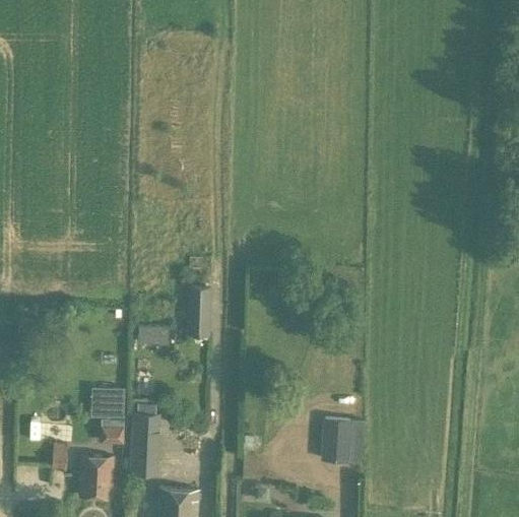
[(211,337),(212,288),(189,287),(188,336),(211,337)]
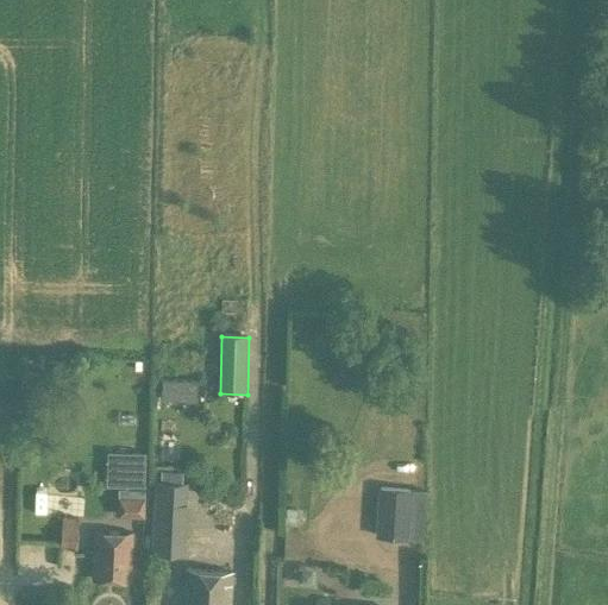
[(163,403),(195,405),(196,384),(164,383),(163,403)]
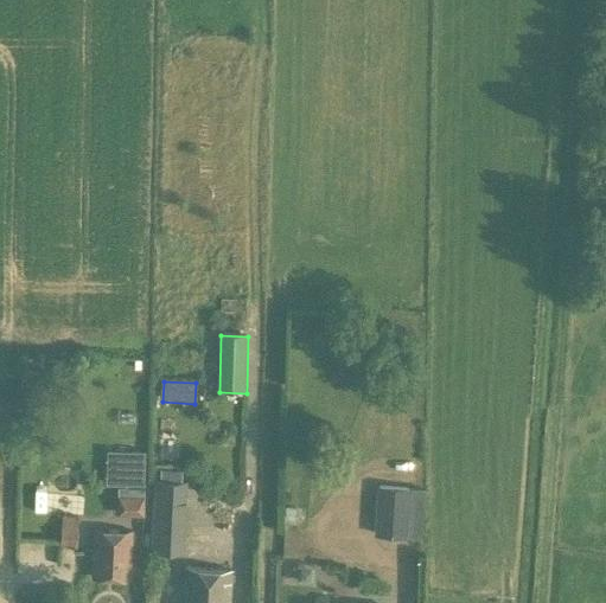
[(38,398),(37,398),(23,399),(25,399),(25,409),(39,408),(38,398)]
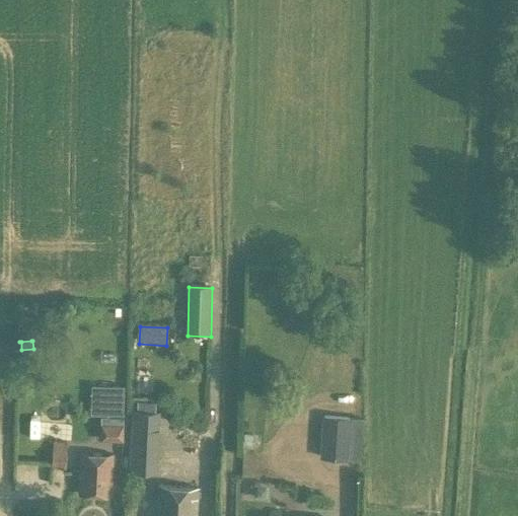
[(107,389),(107,417),(124,418),(124,389),(107,389)]
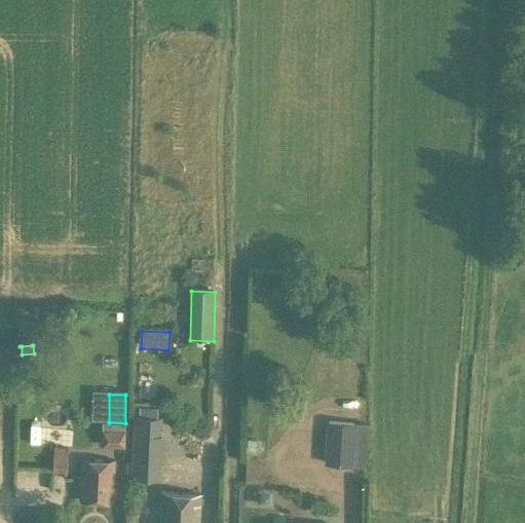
[(135,418),(134,435),(162,437),(163,420),(158,420),(139,419),(135,418)]
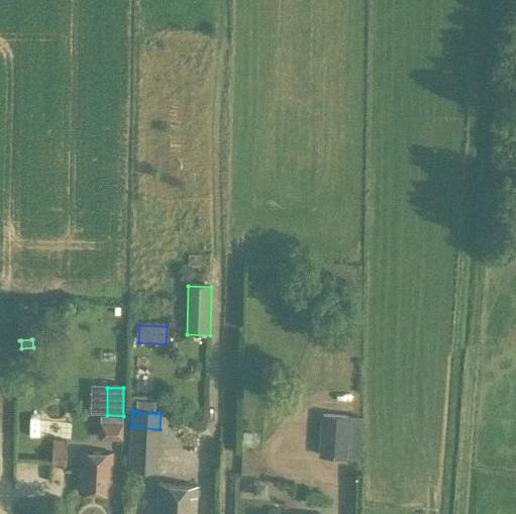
[(322,417),(320,458),(360,461),(363,419),(322,417)]
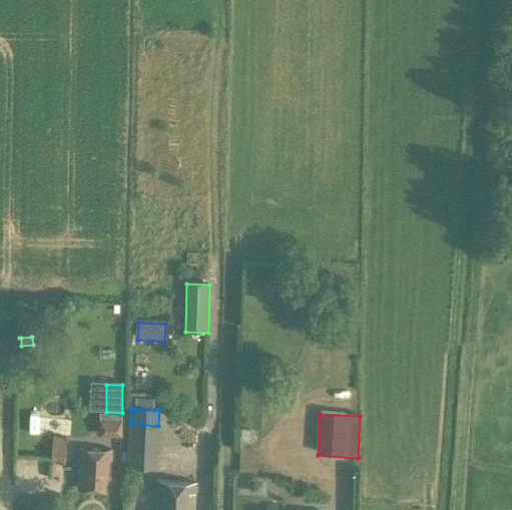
[(100,415),(100,439),(123,440),(123,415),(100,415)]
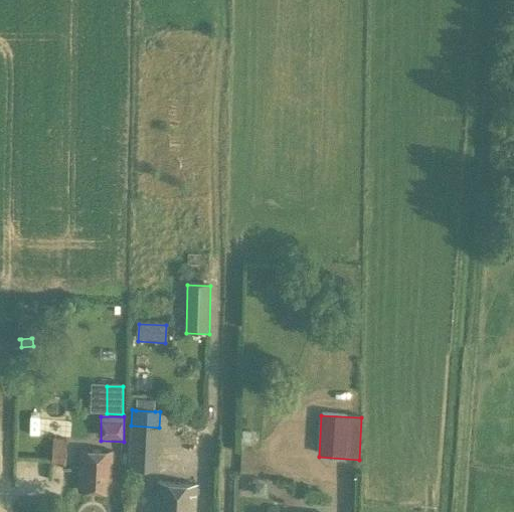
[(251,435),(244,434),(243,443),(250,444),(251,435)]
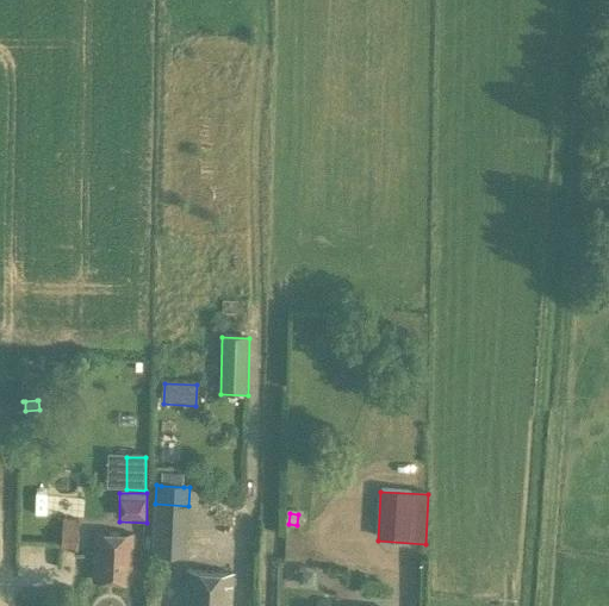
[(62,551),(79,553),(81,523),(64,520),(62,551)]
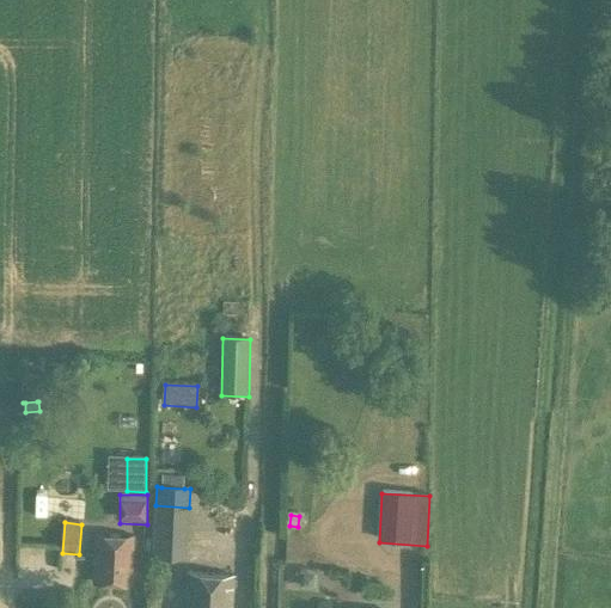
[(96,536),(93,585),(132,587),(133,538),(96,536)]
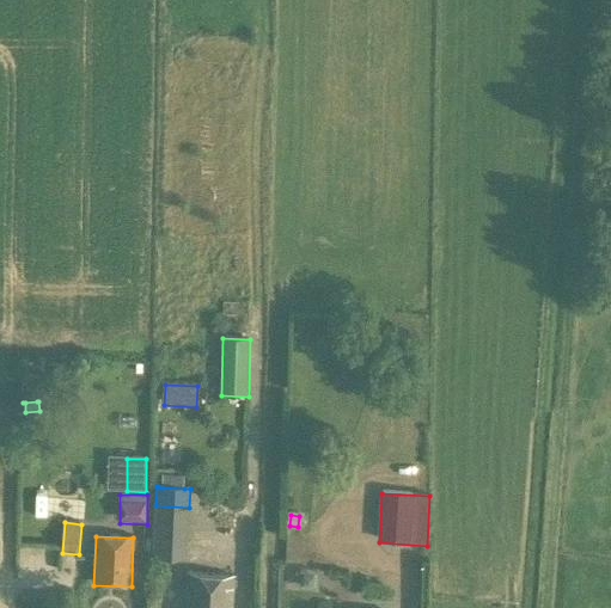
[(187,562),(188,545),(154,542),(153,558),(153,559),(187,562)]
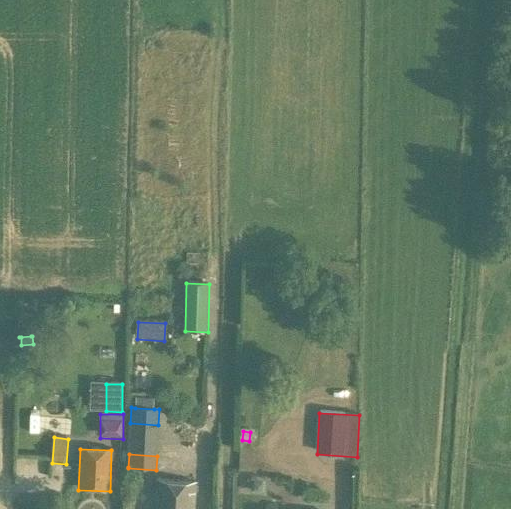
[(194,508),(196,483),(157,481),(154,508),(194,508)]
